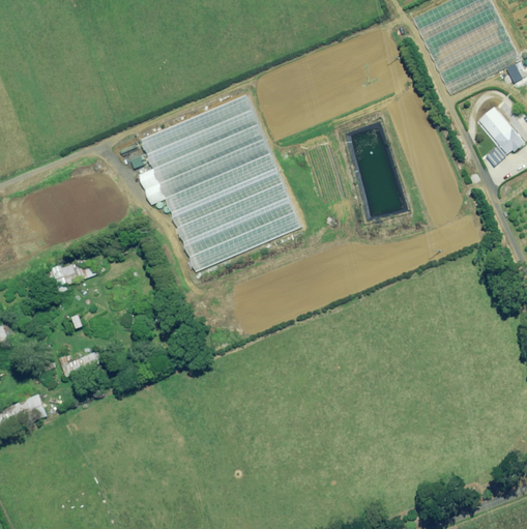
[(299,225),(244,95),(140,140),(152,168),(138,174),(150,204),(164,198),(195,269),(299,225)]
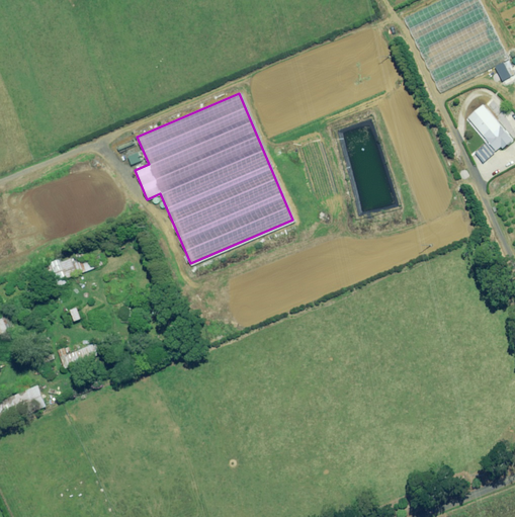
[(512,139),(482,104),(466,117),(496,150),(500,146),(502,148),(512,139)]
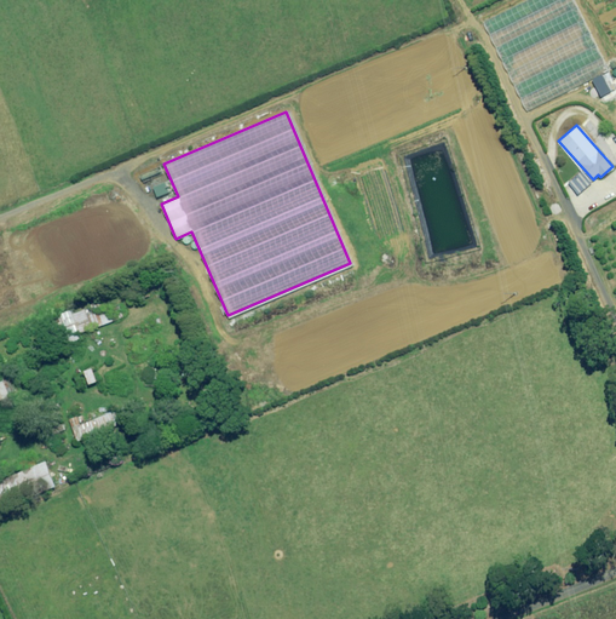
[(589,182),(579,171),(566,182),(577,194),(589,182)]
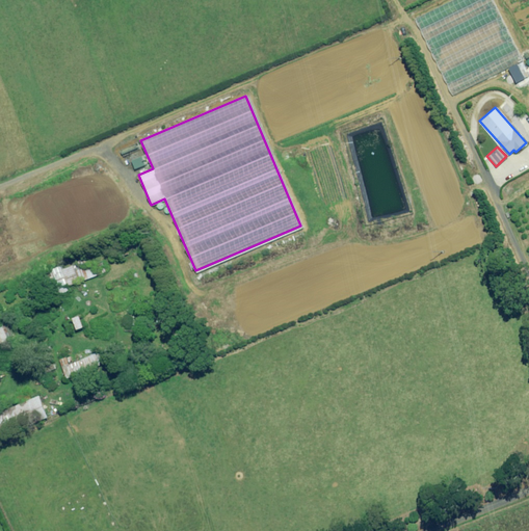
[(143,164),(140,156),(130,160),(133,168),(143,164)]
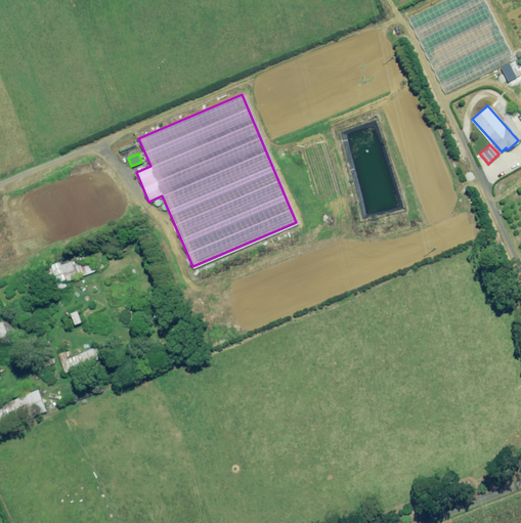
[(88,260),(75,265),(73,260),(58,265),(56,262),(47,265),(55,290),(67,286),(66,281),(92,271),(88,260)]
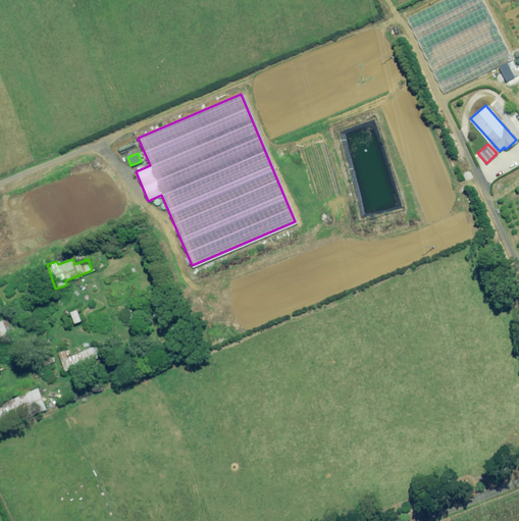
[(82,320),(76,309),(70,312),(74,323),(82,320)]
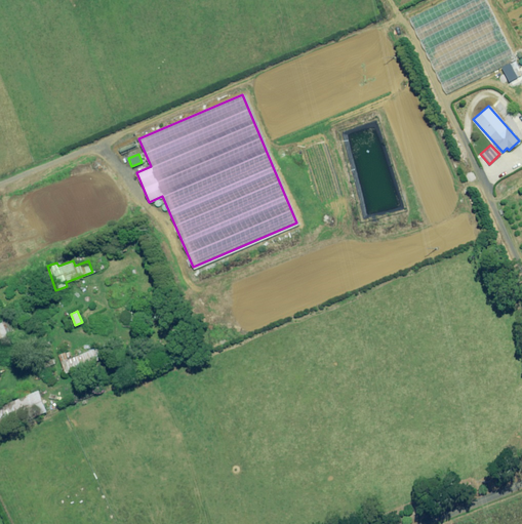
[(98,359),(94,348),(70,358),(67,351),(56,355),(64,373),(98,359)]
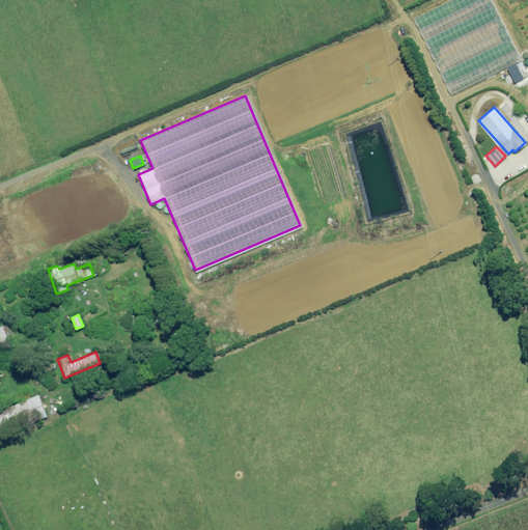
[(39,394),(0,411),(0,424),(31,412),(35,422),(48,417),(39,394)]
